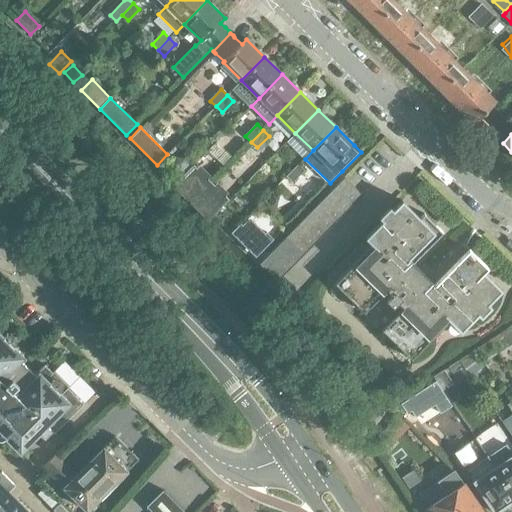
[(175,157),(171,162),(181,172),(190,163),(184,157),(175,157)]
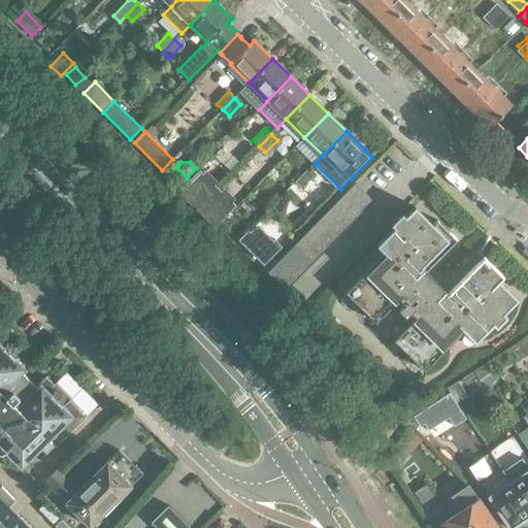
[(296,182),(307,170),(301,164),(290,175),(296,182)]
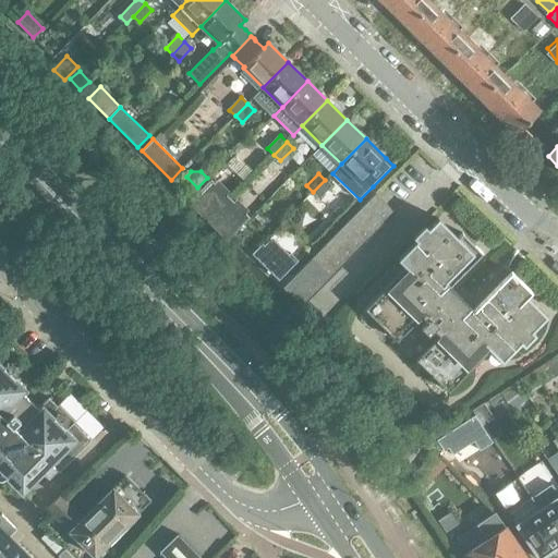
[(189,203),(207,222),(230,199),(227,196),(230,193),(218,181),(215,184),(210,180),(189,203)]
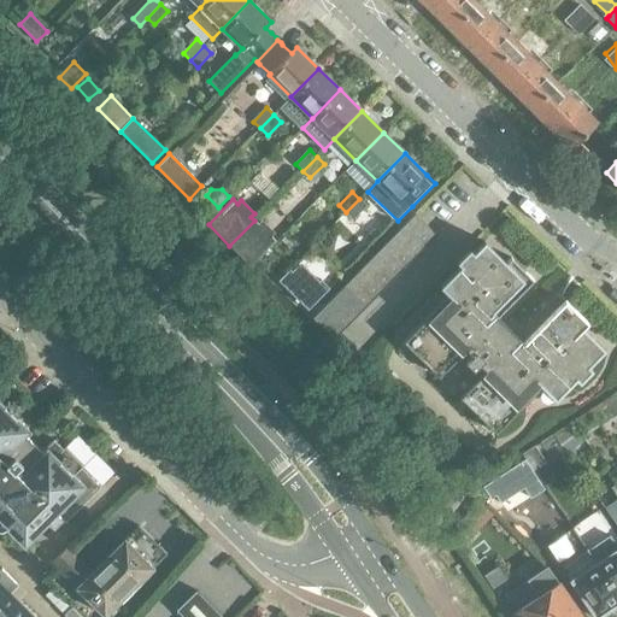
[(366,205),(359,199),(346,212),(353,219),(366,205)]
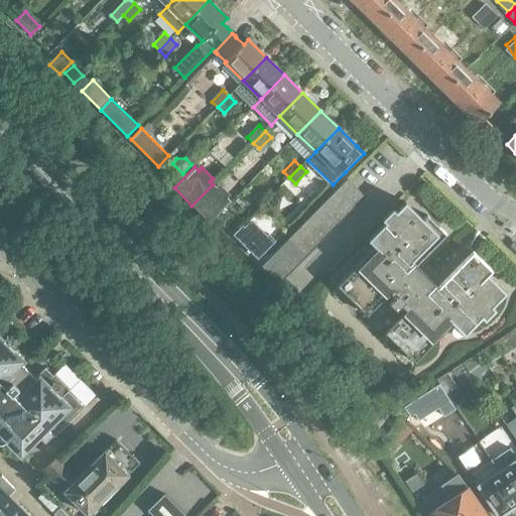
[(279,283),(365,197),(347,178),(261,266),(279,283)]
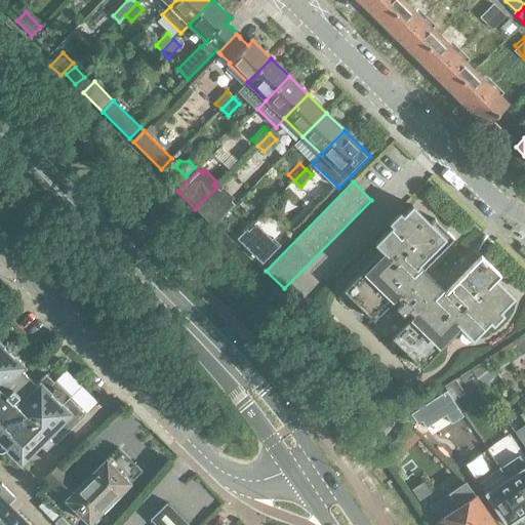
[(219,190),(216,188),(195,209),(213,227),(235,205),(232,202),(234,199),(223,188),(219,190)]
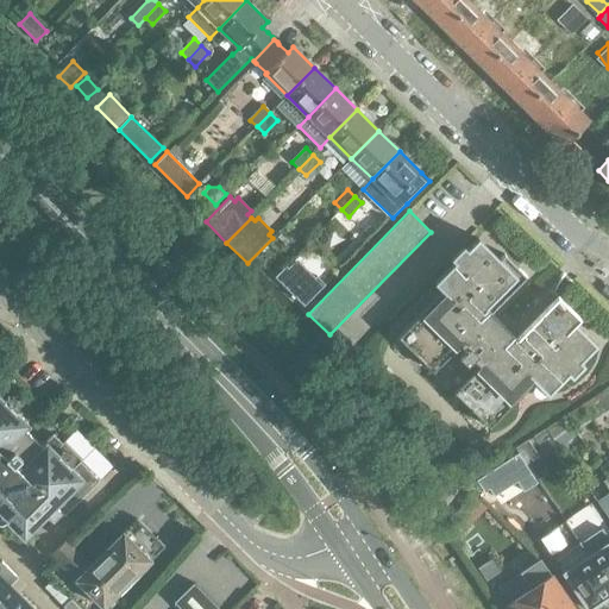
[(527,276),(518,268),(513,272),(502,261),(507,256),(504,253),(500,259),(478,238),(468,250),(464,245),(452,258),(456,262),(435,282),(443,290),(397,337),(416,355),(425,345),(440,360),(439,363),(440,364),(458,346),(465,352),(459,357),(468,365),(472,359),(478,365),(460,384),(462,385),(464,384),(479,400),(471,408),(489,427),(540,375),(554,388),(569,374),(572,377),(584,364),(581,360),(597,345),(576,324),(581,318),(558,296),(516,338),(491,312),(527,276)]
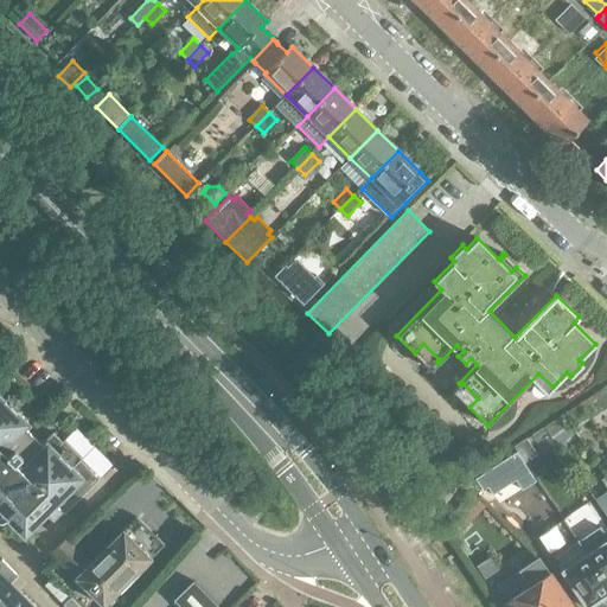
[(285,266),(275,276),(304,305),(325,283),(317,275),(314,276),(296,259),(288,268),(285,266)]
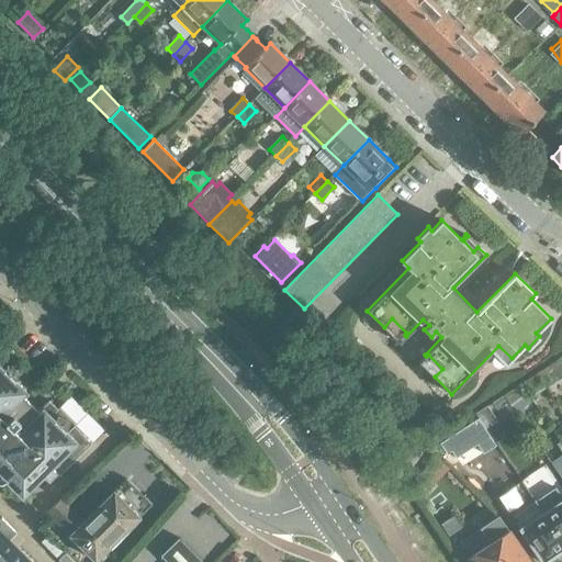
[(0,471),(15,487),(22,494),(24,493),(23,493),(43,473),(43,474),(44,473),(48,478),(56,470),(60,474),(92,442),(51,400),(44,406),(40,409),(27,398),(23,394),(27,390),(0,362),(0,471)]
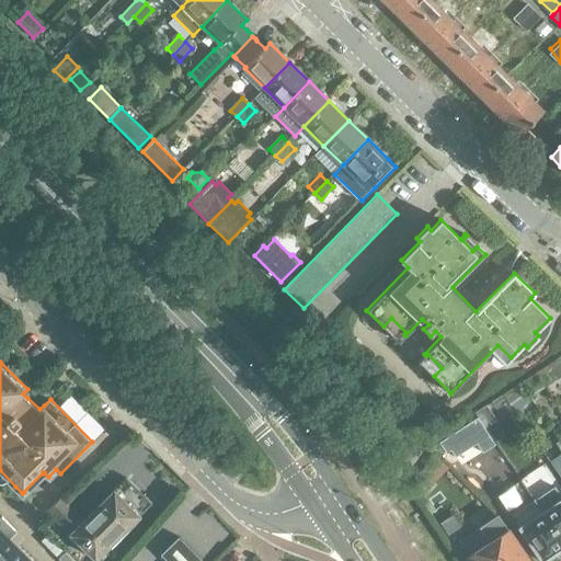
[(542,374),(540,376),(547,386),(560,376),(560,363),(560,362),(542,374)]
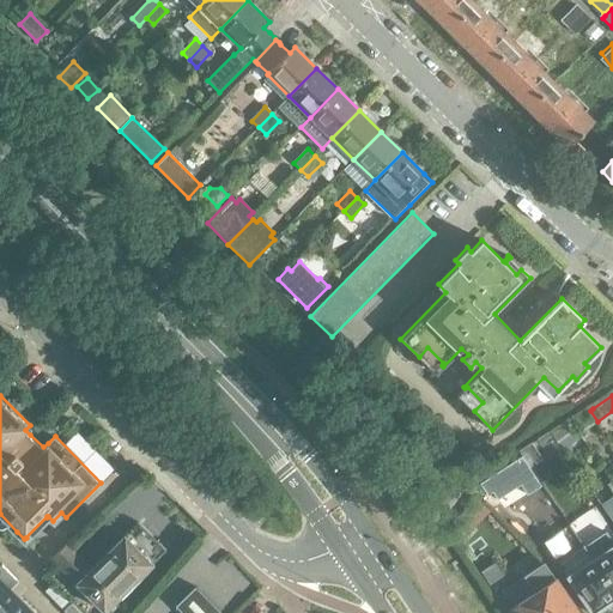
[(590,411),(570,424),(577,435),(598,422),(590,411)]
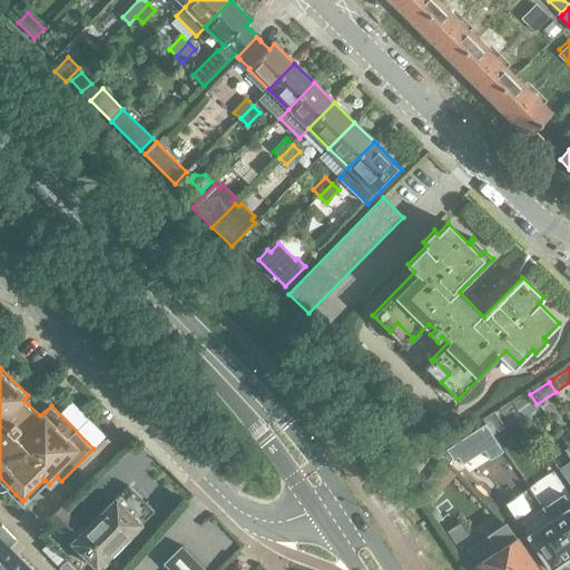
[(528,392),(512,403),(523,420),(540,410),(528,392)]
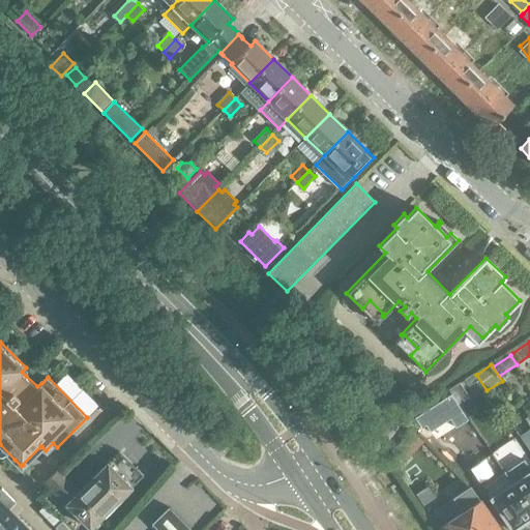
[(474,373),(465,380),(469,386),(479,380),(474,373)]
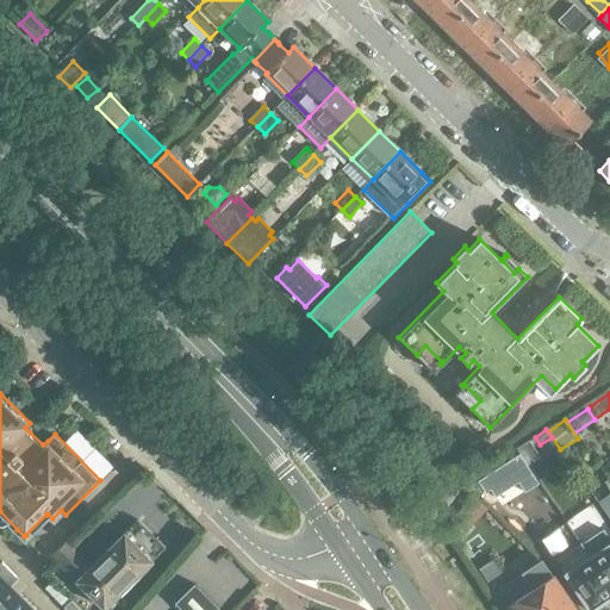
[(81,431),(72,441),(99,467),(109,458),(81,431)]
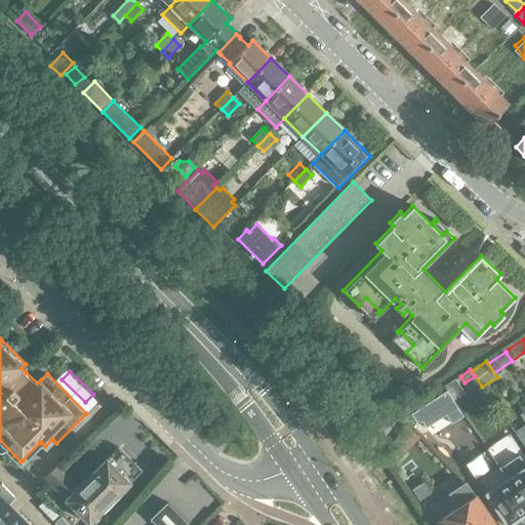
[(455,379),(445,387),(454,400),(465,393),(455,379)]
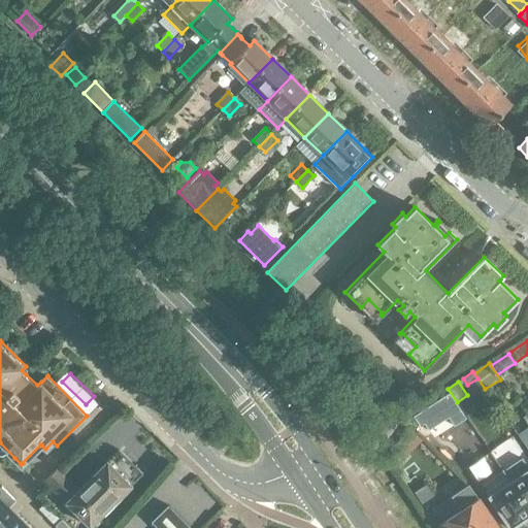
[(450,391),(415,414),(421,422),(425,420),(429,426),(449,414),(455,423),(465,416),(450,391)]
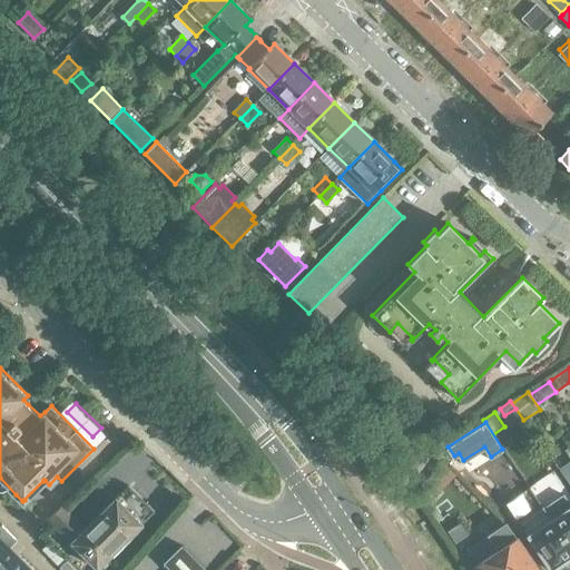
[(569,461),(558,469),(569,487),(569,461)]
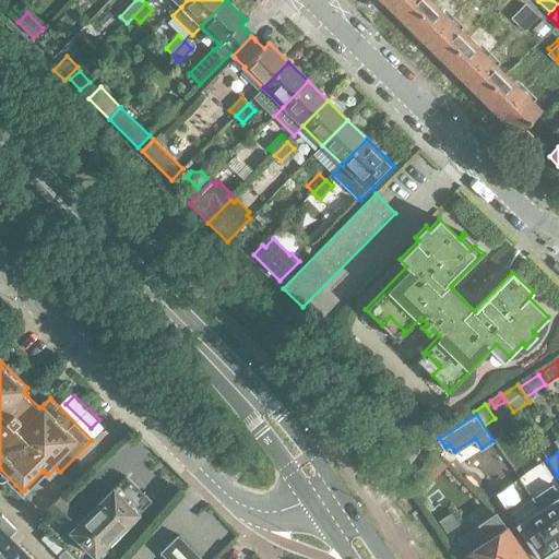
[(60,497),(47,509),(49,510),(70,531),(70,532),(95,558),(139,514),(151,502),(125,477),(114,488),(113,488),(97,503),(82,519),(60,497)]
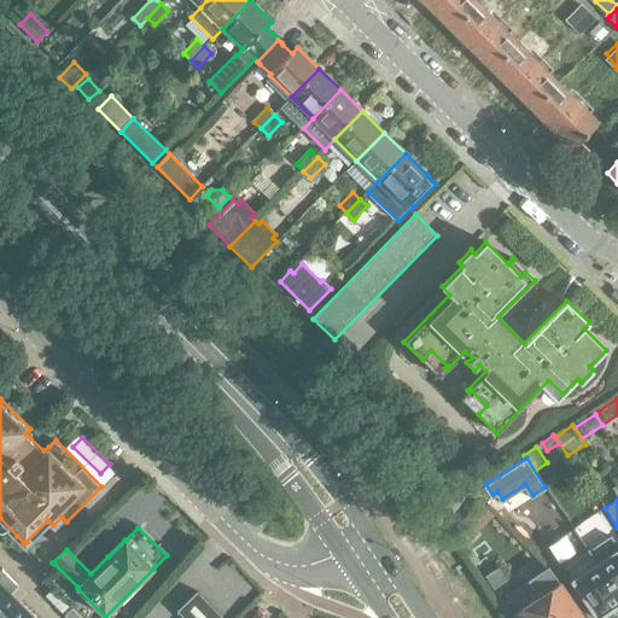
[(617,546),(611,536),(588,551),(617,594),(617,546)]
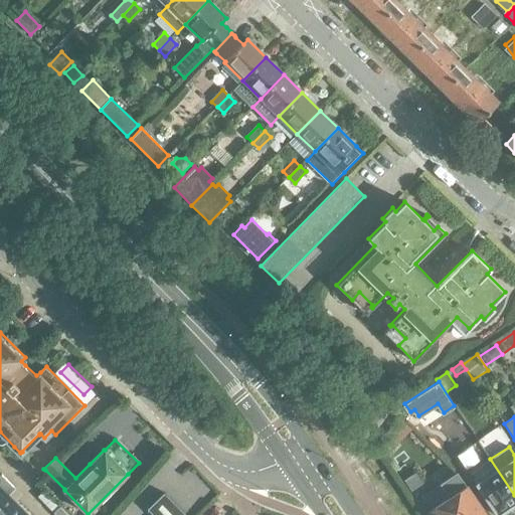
[(495,514),(497,514),(514,503),(514,495),(490,459),(472,471),(479,481),(475,483),(496,514),(495,514)]
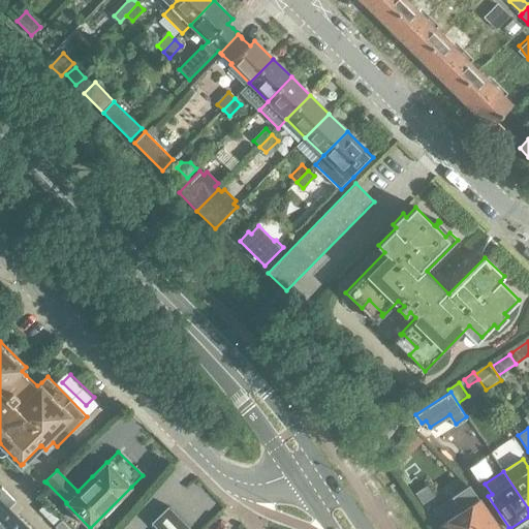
[(0,487),(0,499),(7,506),(14,499),(1,486),(0,487)]
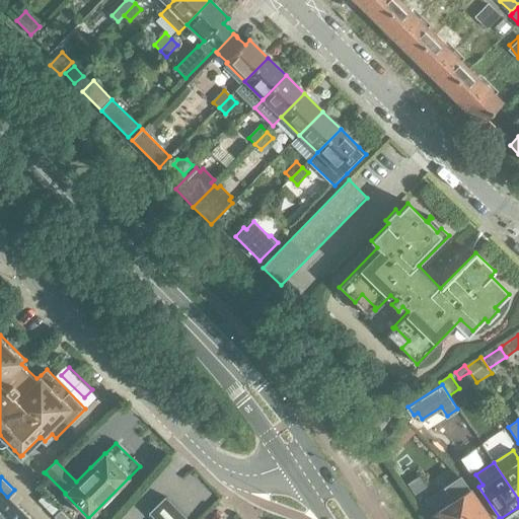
[(419,476),(408,485),(415,495),(426,488),(419,476)]
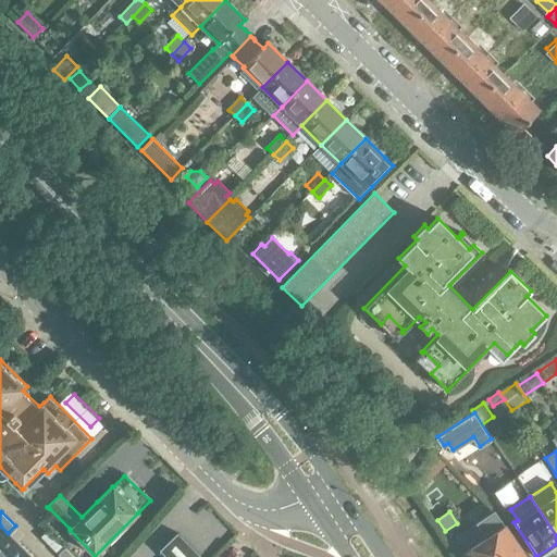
[(487,537),(465,553),(467,556),(523,556),(503,527),(493,512),(478,523),(487,537)]
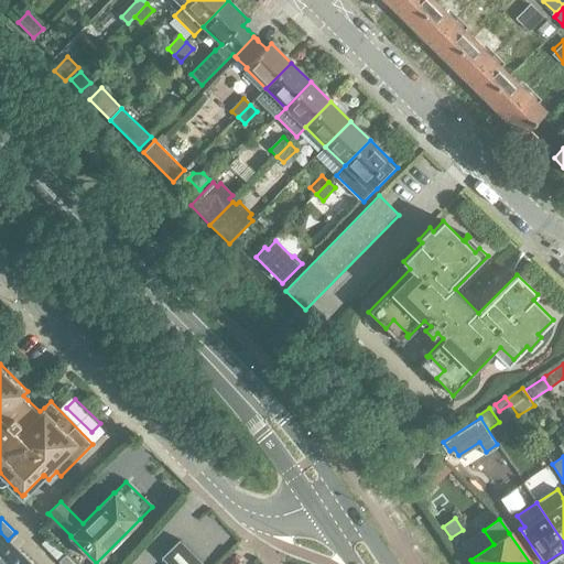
[(23,563),(0,540),(0,563),(23,563)]
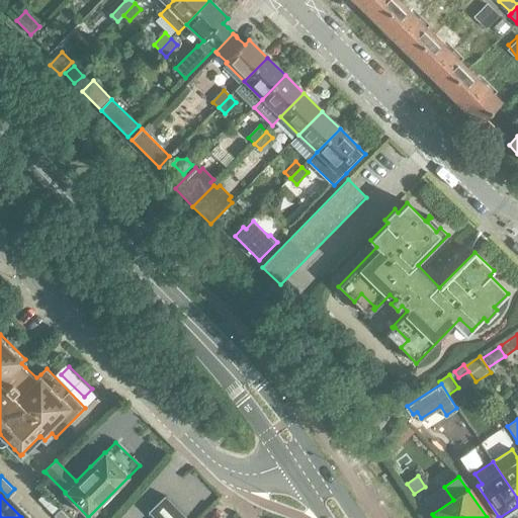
[(186,517),(165,496),(148,512),(152,517),(186,517)]
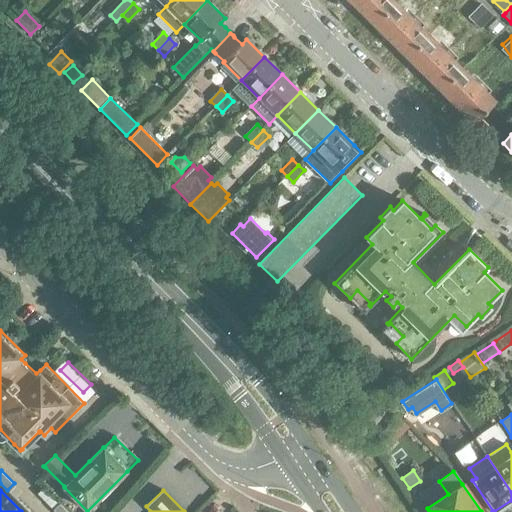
[(67,511),(59,503),(53,509),(55,511),(67,511)]
